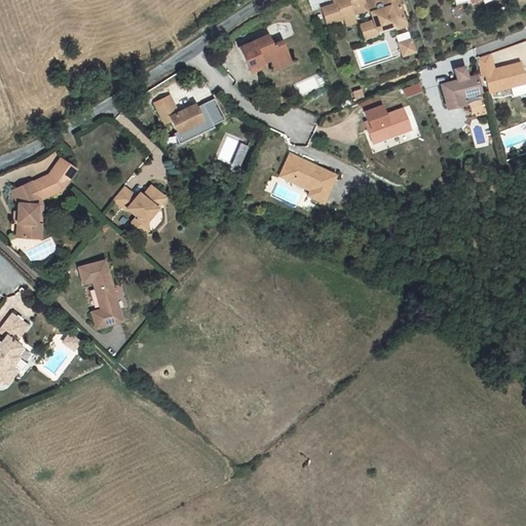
[(403,15),(397,0),(365,0),(363,1),(363,0),(335,0),(337,3),(340,14),(342,14),(343,17),(346,25),(354,23),(351,14),(366,9),(370,12),(372,21),(360,25),(364,38),(377,34),(376,31),(395,25),(392,19),(403,15)]
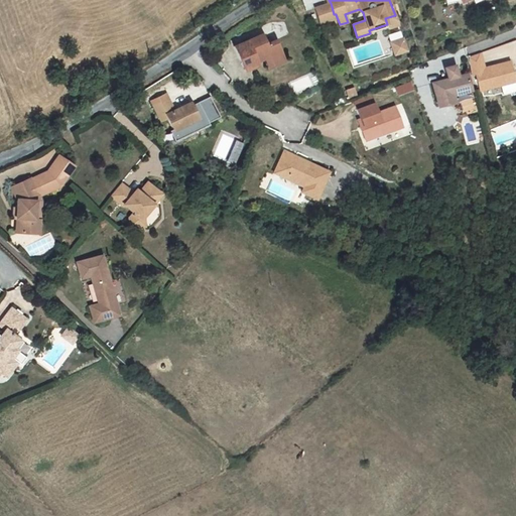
[(331,3),(315,8),(320,23),(337,17),(336,14),(334,14),(331,3)]
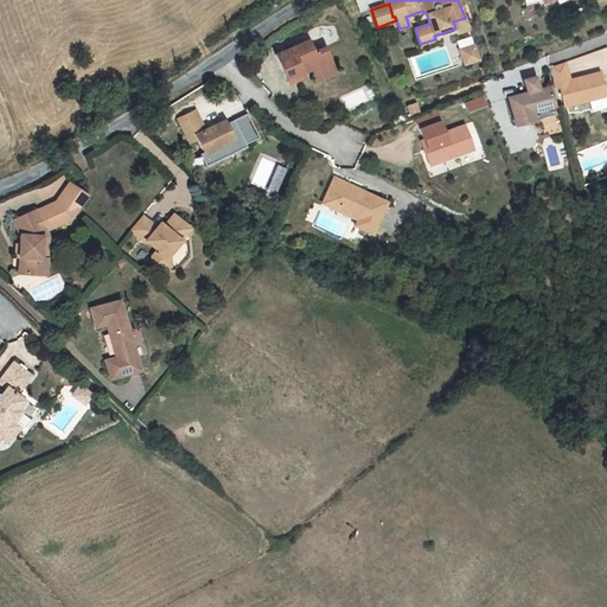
[(435,39),(467,29),(465,18),(453,21),(455,29),(434,36),(435,39)]
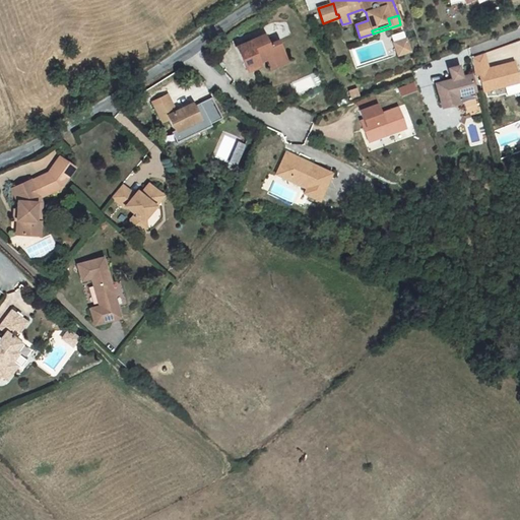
[(269,45),(264,35),(236,47),(246,71),(260,65),(258,62),(266,58),(267,60),(283,53),(278,41),(269,45)]
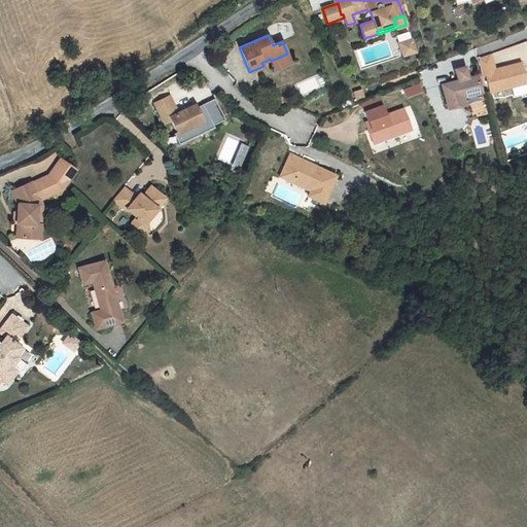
[(411,39),(398,43),(402,56),(409,54),(406,44),(412,42),(411,39)]
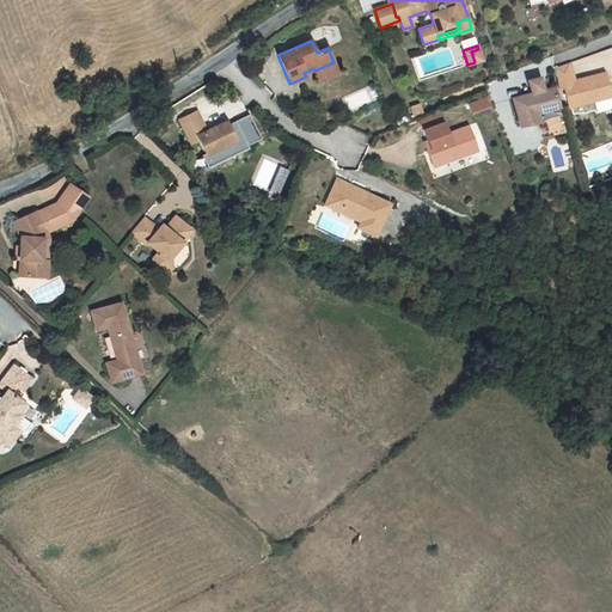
[(482,60),(478,49),(471,51),(475,62),(482,60)]
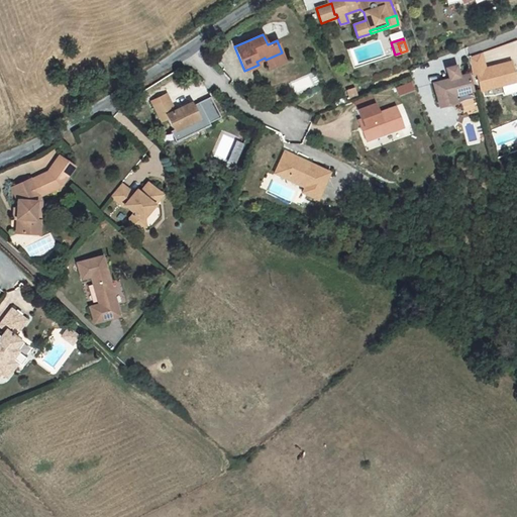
[(266,60),(270,68),(286,61),(282,53),(266,60)]
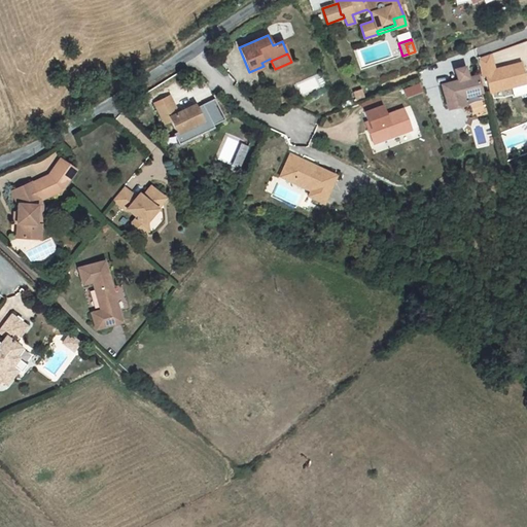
[(521,63),(485,72),(490,93),(526,82),(521,63)]
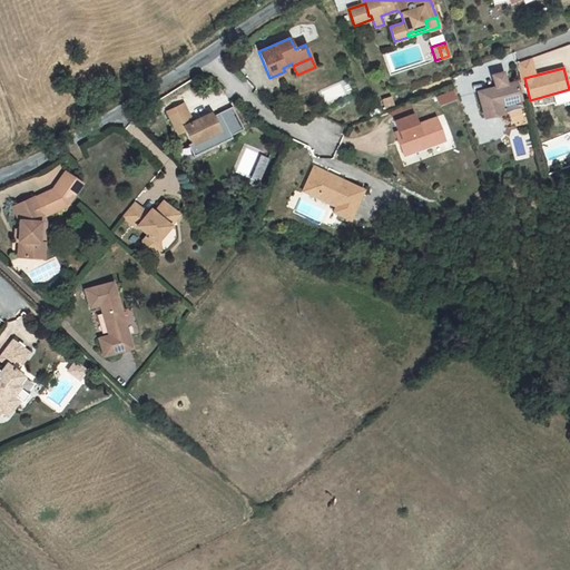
[(494,87),(478,91),(484,118),(502,114),(500,105),(500,102),(520,97),(516,81),(505,85),(502,72),(492,75),(494,87)]
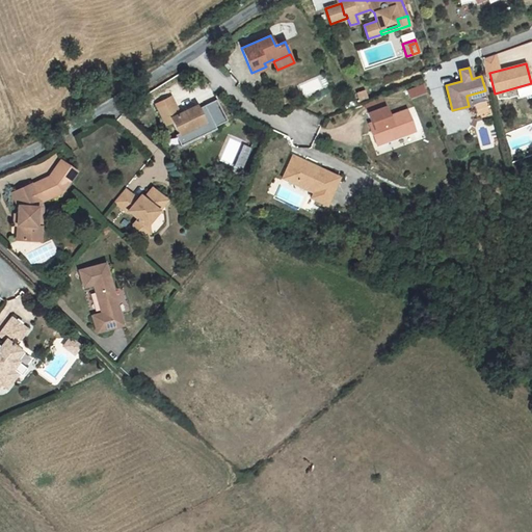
[(409,98),(426,94),(424,84),(407,88),(409,98)]
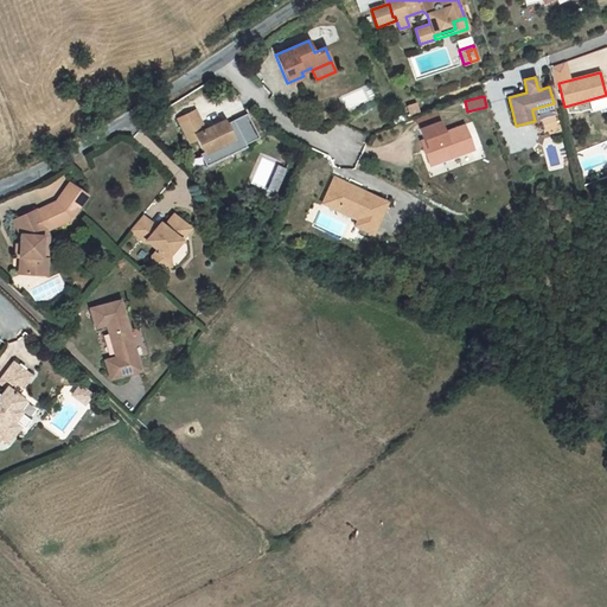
[(196,110),(178,119),(190,142),(197,139),(204,153),(206,152),(231,140),(234,139),(224,120),(205,129),(196,110)]
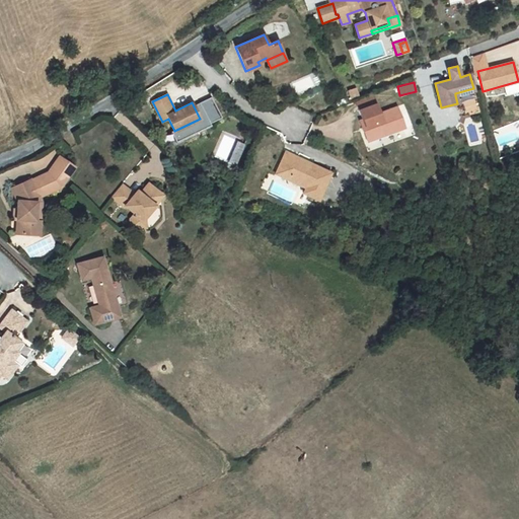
[(397,107),(360,121),(367,141),(404,127),(397,107)]
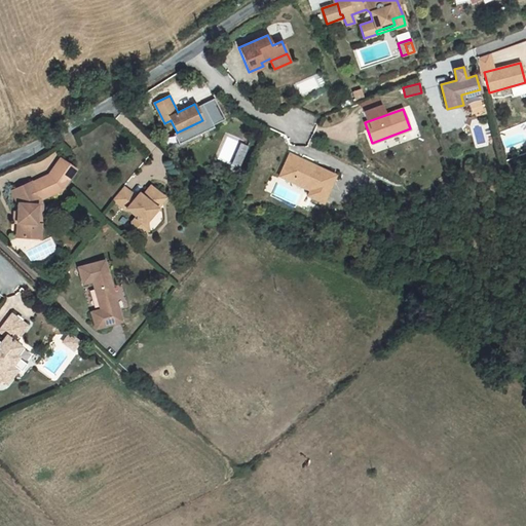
[(200,121),(179,132),(183,140),(204,129),(200,121)]
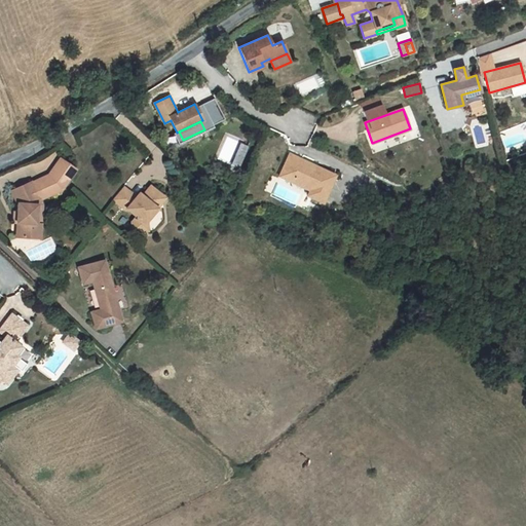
[(238,165),(247,147),(240,144),(232,163),(238,165)]
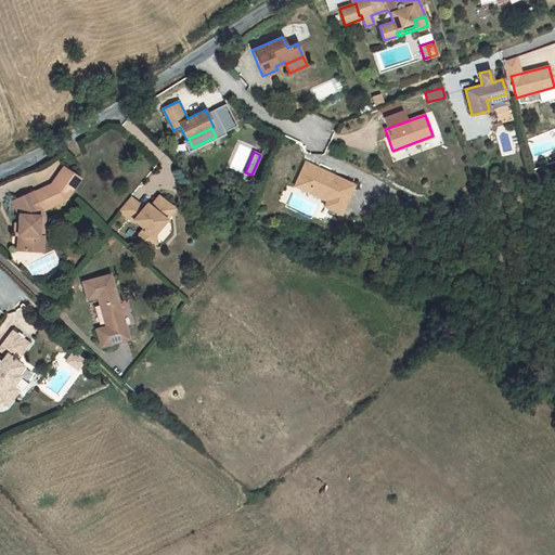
[(51,184),(38,191),(47,208),(64,199),(79,179),(63,167),(51,184)]
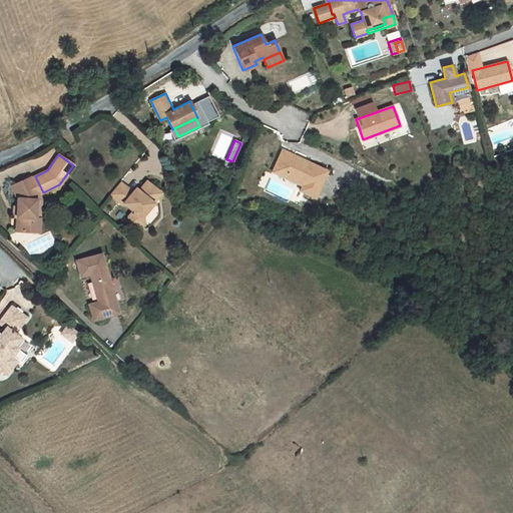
[(327,171),(294,155),(285,173),(303,182),(302,185),(300,190),(314,197),(327,171)]
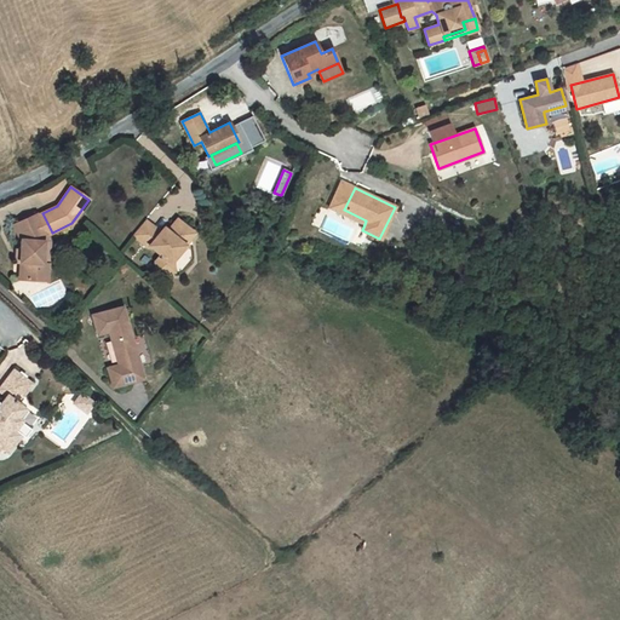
[(344,210),(343,214),(365,224),(366,220),(344,210)]
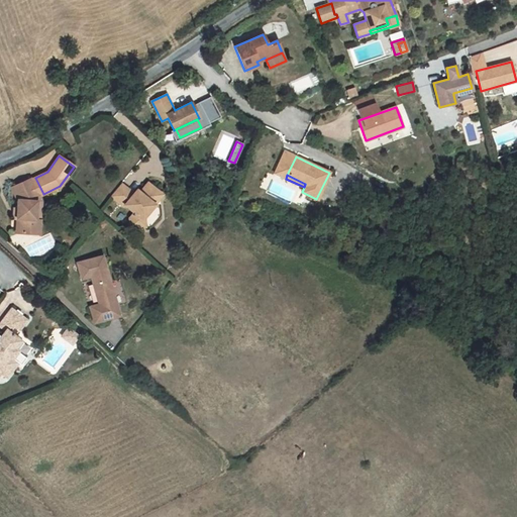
[(35,178),(30,180),(38,197),(43,194),(35,178)]
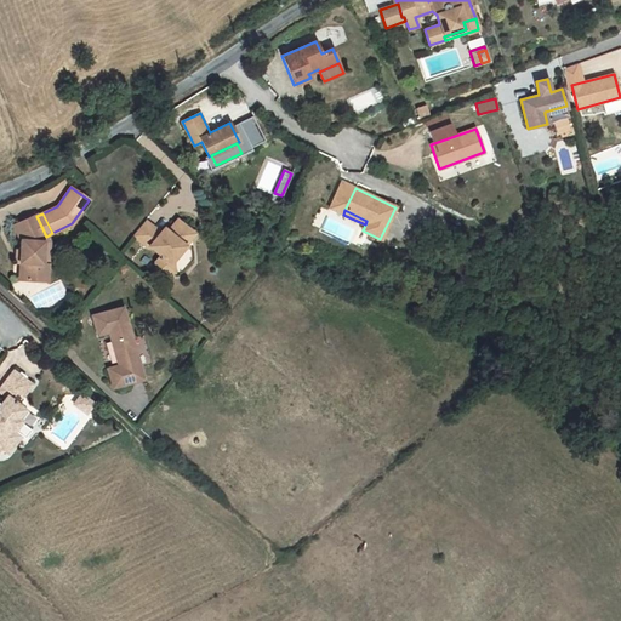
[(20,280),(32,280),(33,274),(41,274),(43,252),(49,254),(49,241),(46,237),(36,216),(36,215),(15,224),(21,239),(21,251),(21,254),(21,263),(20,280)]
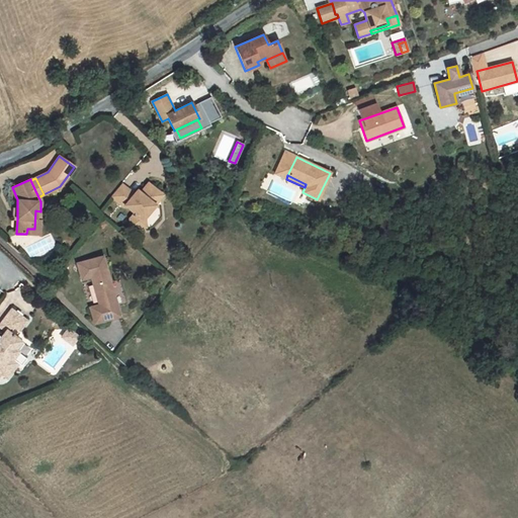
[(121,184),(111,196),(123,206),(124,205),(134,212),(130,218),(131,229),(143,228),(143,220),(145,217),(149,211),(146,209),(160,192),(148,183),(140,193),(139,195),(136,195),(134,193),(121,184)]
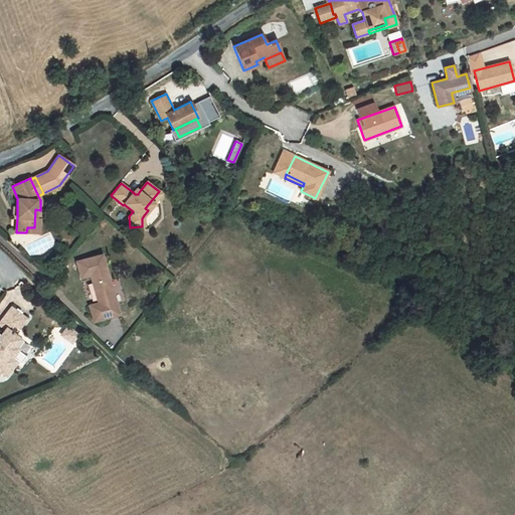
[(148,210),(161,193),(159,191),(145,208),(148,210)]
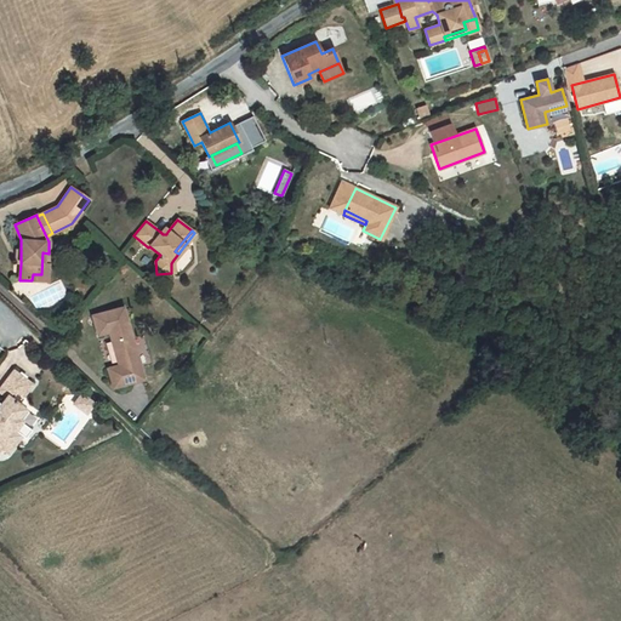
[(32,280),(46,281),(49,254),(43,252),(41,274),(33,274),(32,280)]
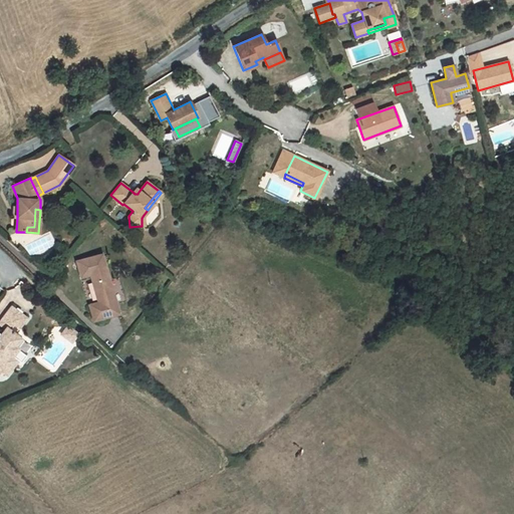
[(118,313),(101,254),(76,261),(81,277),(90,275),(98,302),(89,305),(93,320),(118,313)]
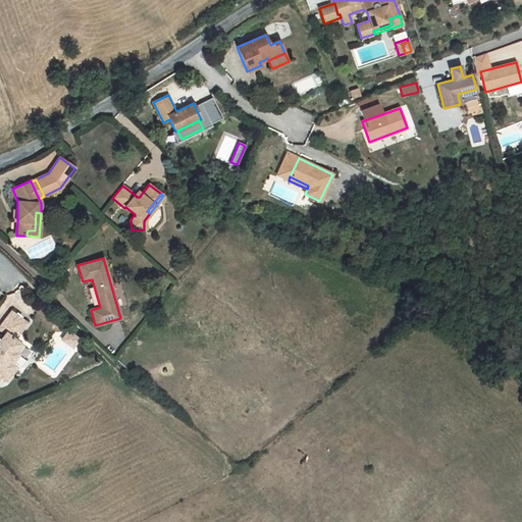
[(0,326),(0,329),(5,333),(0,340),(0,376),(1,376),(7,380),(12,373),(6,369),(12,361),(17,354),(14,351),(20,344),(8,335),(13,328),(17,331),(20,331),(27,323),(11,312),(0,326)]
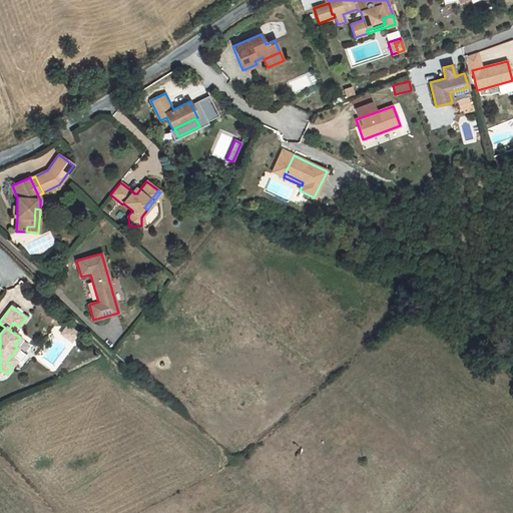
[(71,341),(77,334),(67,326),(61,334),(71,341)]
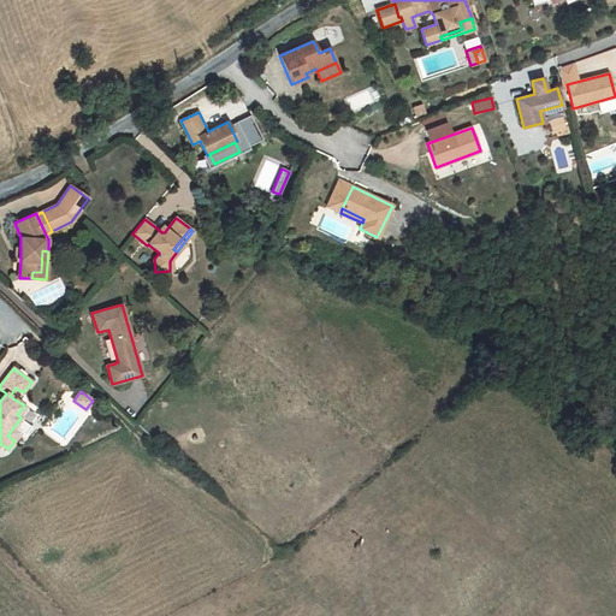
[(24,406),(17,414),(21,418),(28,408),(24,406)]
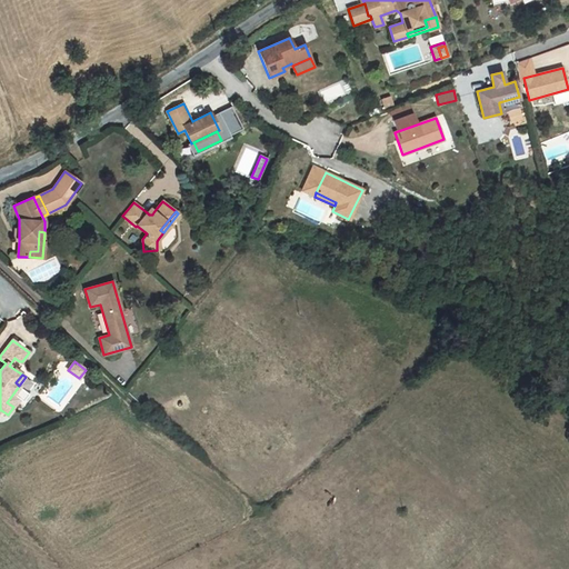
[(13,393),(7,402),(13,407),(20,399),(13,393)]
